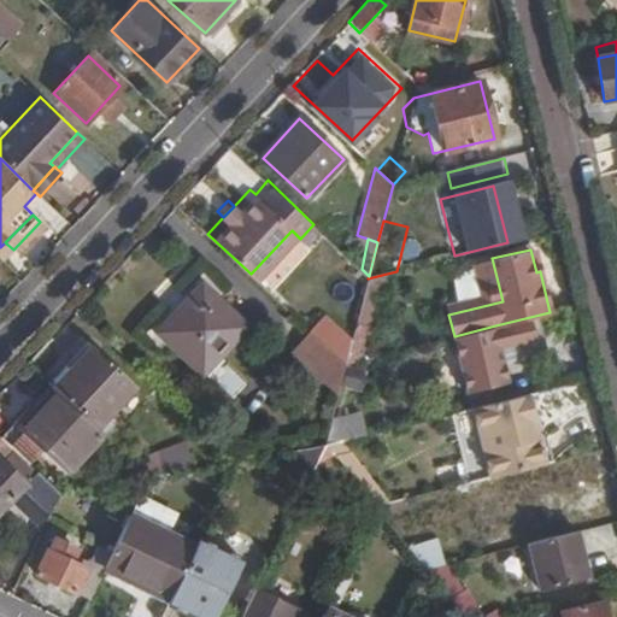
[(247,327),(203,285),(156,333),(201,375),(247,327)]
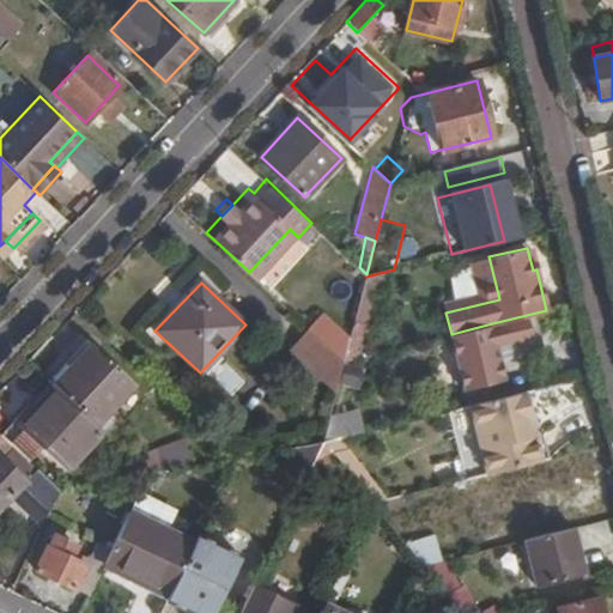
[(492,323),(451,334),(465,390),(507,381),(492,323)]
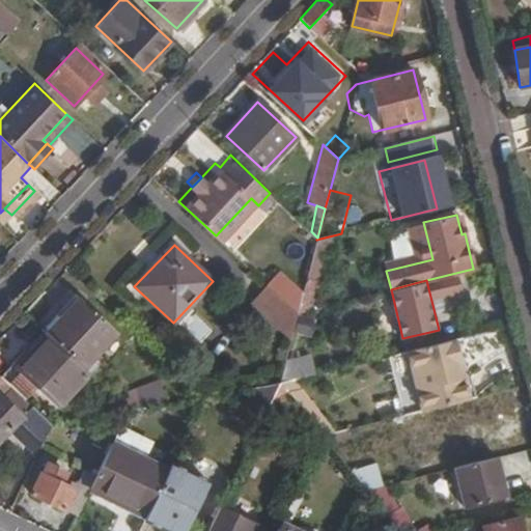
[(298,312),(267,283),(250,303),(290,342),(298,312)]
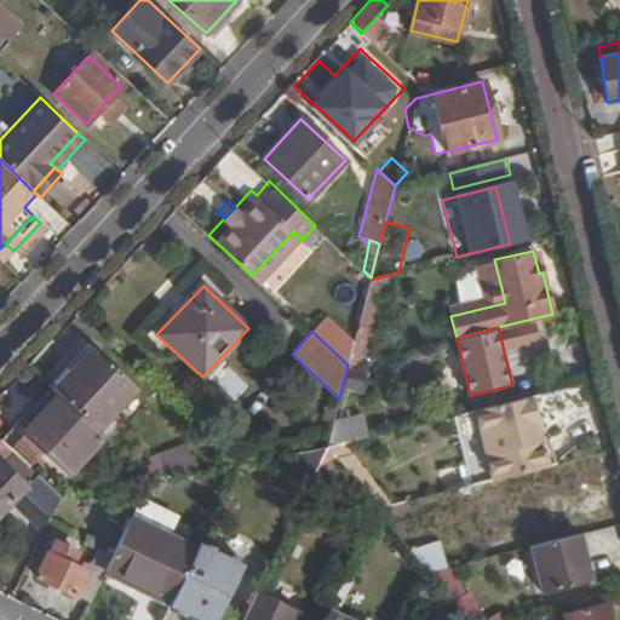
[(56,394),(102,436),(142,392),(90,344),(75,359),(82,365),(56,394)]
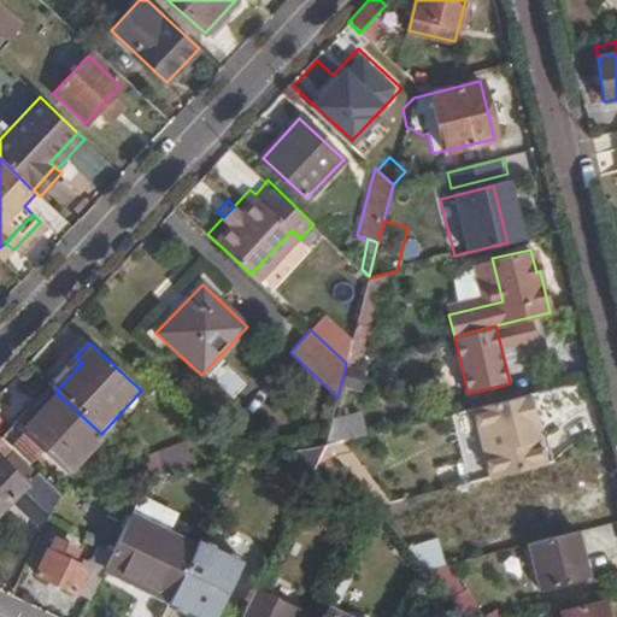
[(75,357),(50,385),(56,392),(82,363),(75,357)]
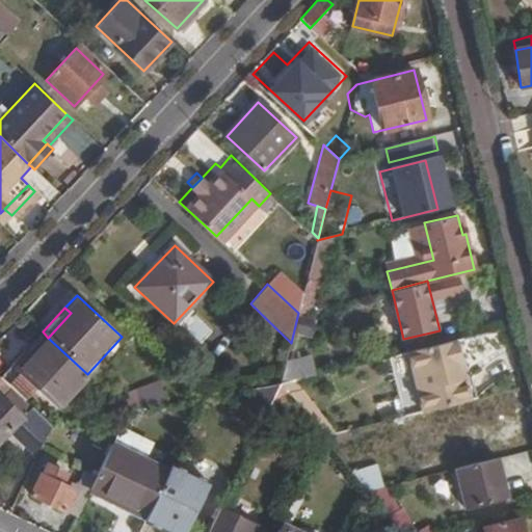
[(440,330),(403,339),(406,352),(443,343),(440,330)]
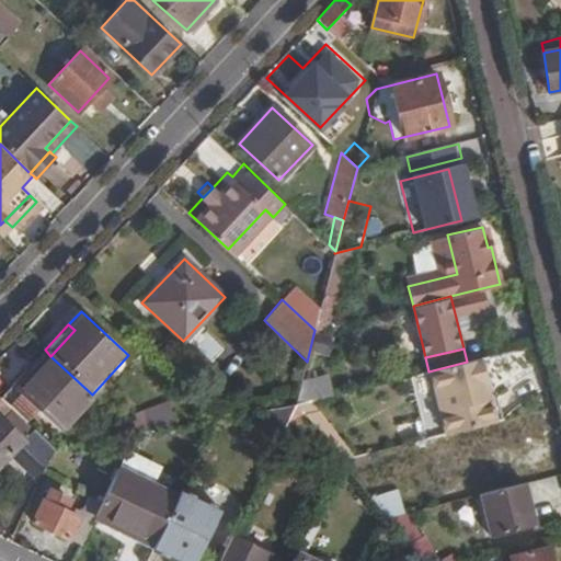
[(65,430),(95,398),(92,395),(50,356),(20,390),(14,385),(2,399),(29,424),(42,410),(65,430)]
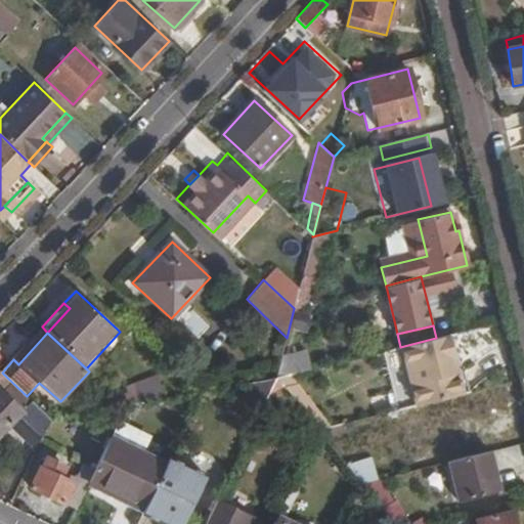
[(436,338),(402,347),(416,406),(464,395),(457,372),(452,373),(448,355),(453,354),(448,335),(436,338)]
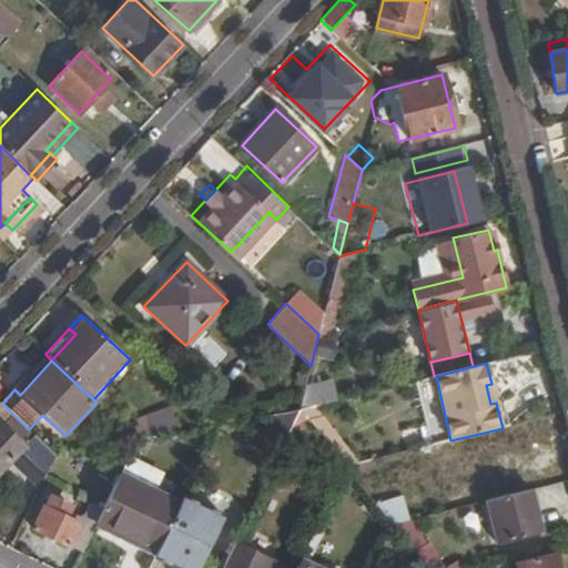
[(333,378),(305,385),(300,409),(317,405),(338,399),(333,378)]
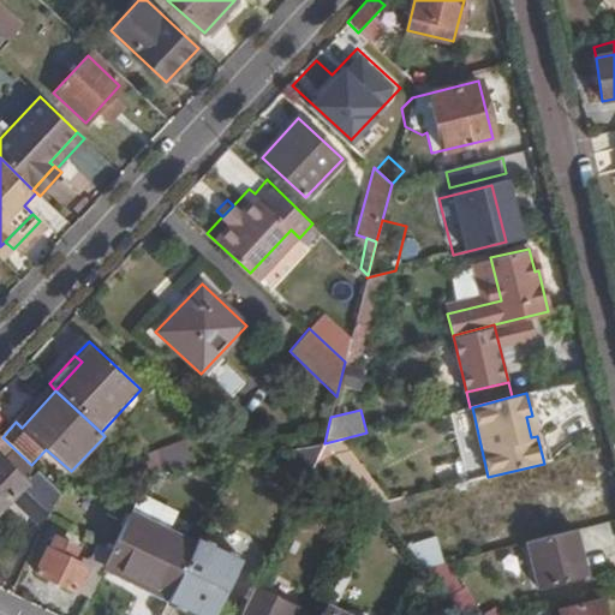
[(49,511),(59,491),(31,465),(3,437),(0,435),(0,508),(10,499),(37,525),(49,511)]
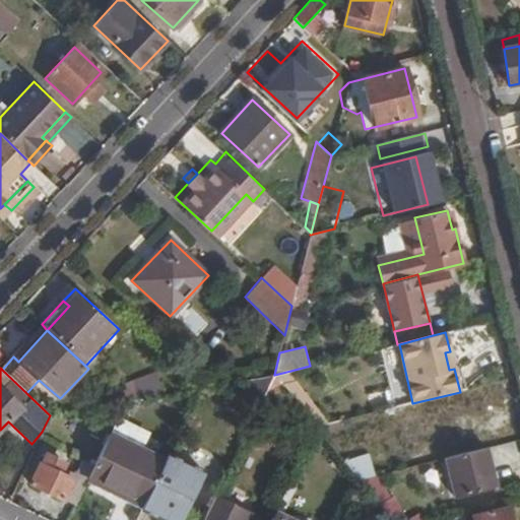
[(290,371),(274,375),(282,385),(294,382),(290,371)]
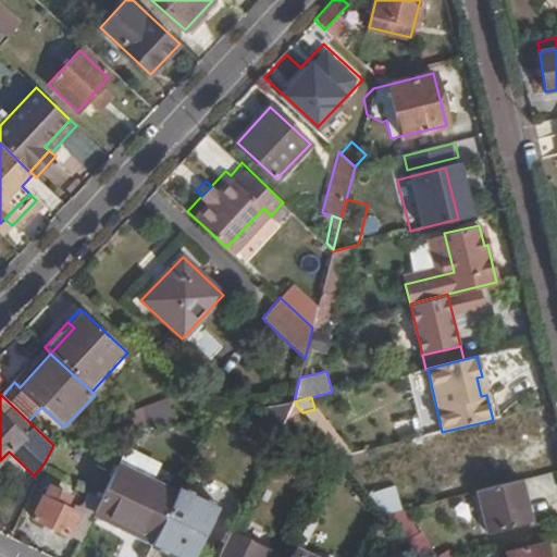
[(139,428),(174,420),(170,398),(135,406),(139,428)]
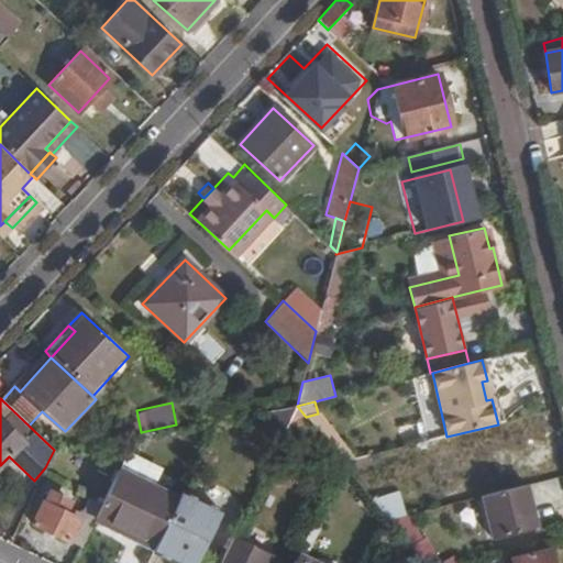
[(306,417),(297,406),(295,407),(282,435),(296,442),(308,419),(306,417)]
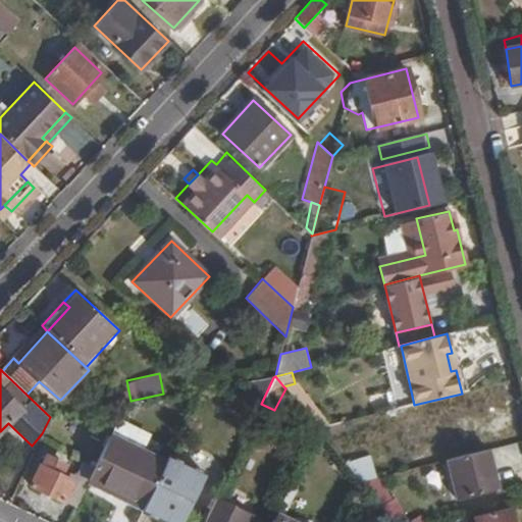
[(414,405),(406,407),(418,454),(449,446),(444,424),(442,419),(474,411),(475,417),(499,411),(493,388),(470,395),(468,392),(462,394),(414,405)]
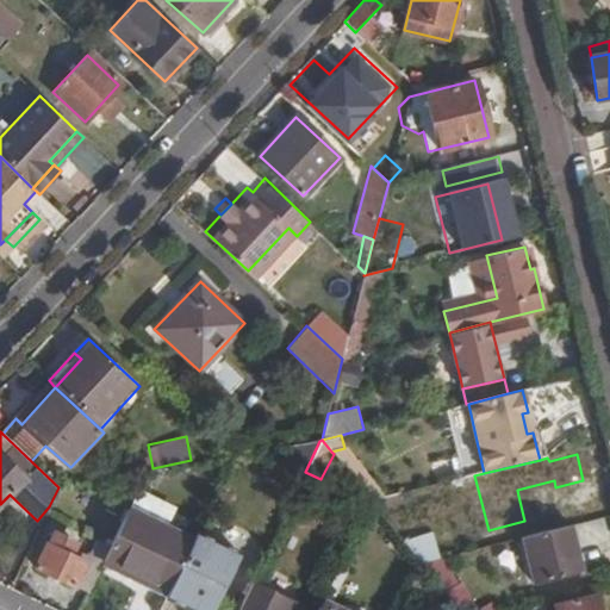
[(518,496),(555,487),(554,480),(517,490),(518,496)]
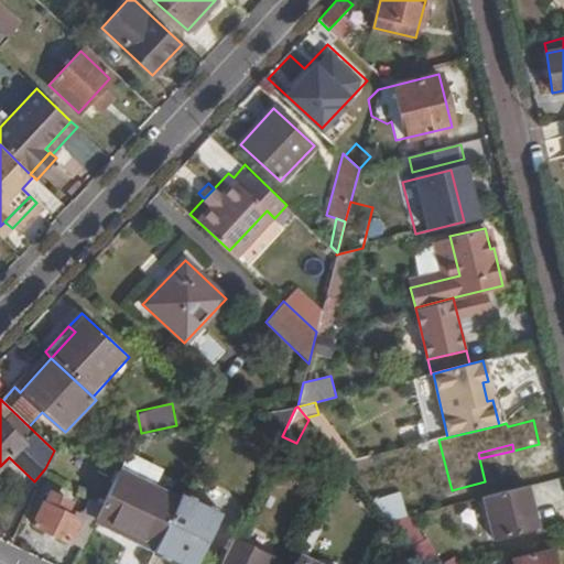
[(179,499),(119,470),(96,517),(128,533),(129,530),(158,543),(179,499)]
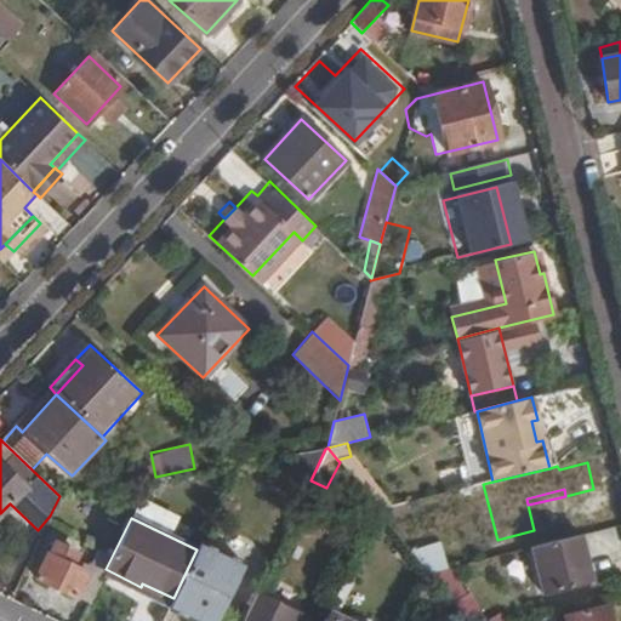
[(581,535),(533,547),(543,592),(592,581),(581,535)]
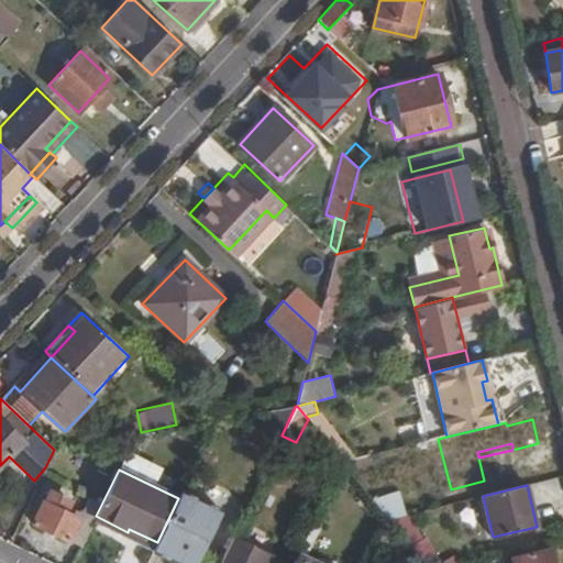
[(377,496),(386,520),(407,514),(399,488),(377,496)]
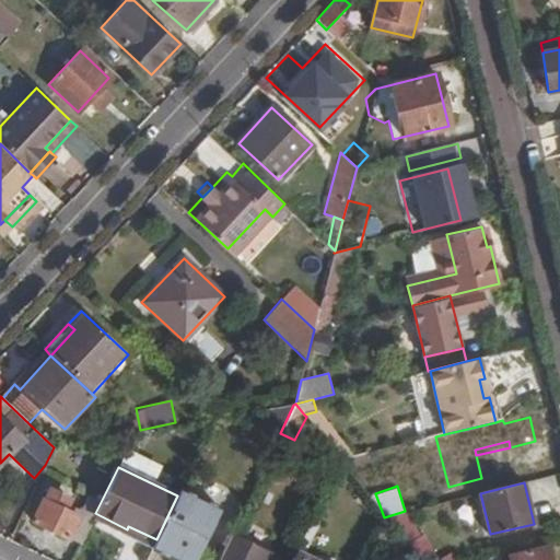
[(31,521),(80,545),(91,522),(56,505),(62,493),(50,488),(45,499),(42,498),(31,521)]
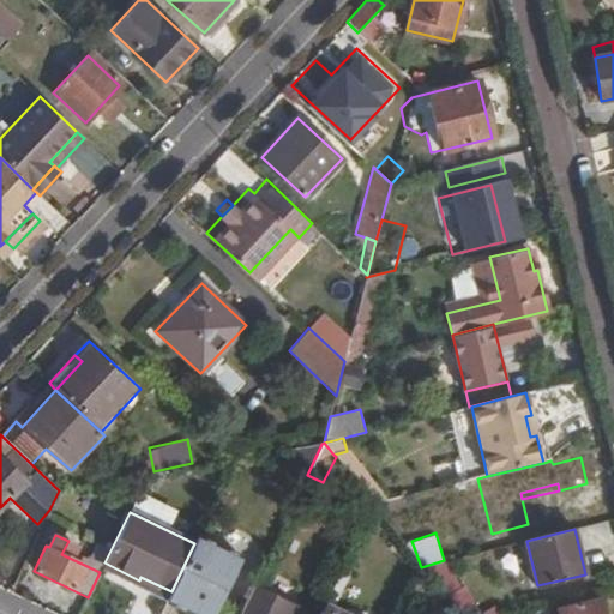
[(172,591),(164,606),(182,613),(212,613),(239,561),(196,541),(194,543),(172,591)]
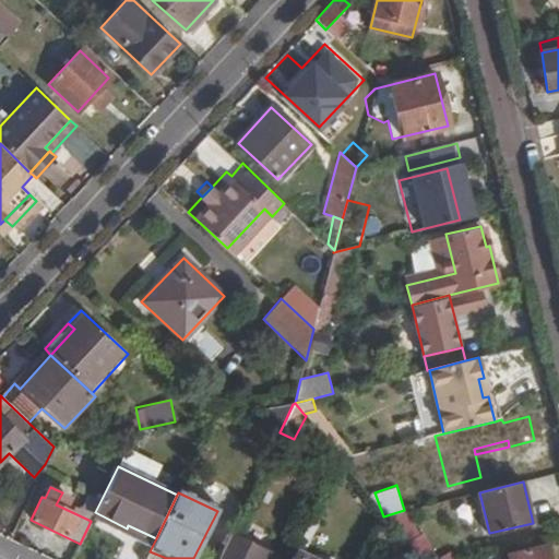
[(442,558),(421,533),(408,544),(420,558),(442,558)]
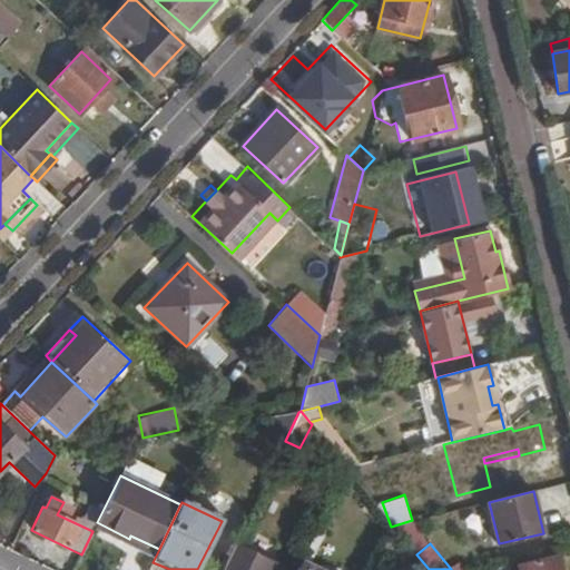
[(276,569),(278,567),(235,544),(223,569),(276,569)]
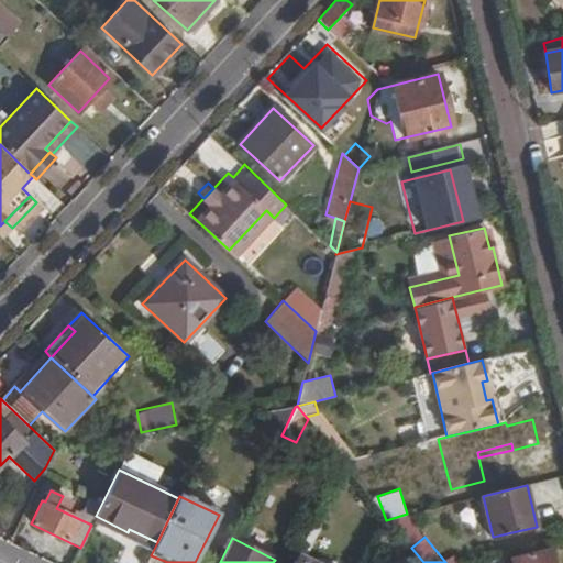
[(512,559),(512,562),(553,562),(551,550),(512,559)]
